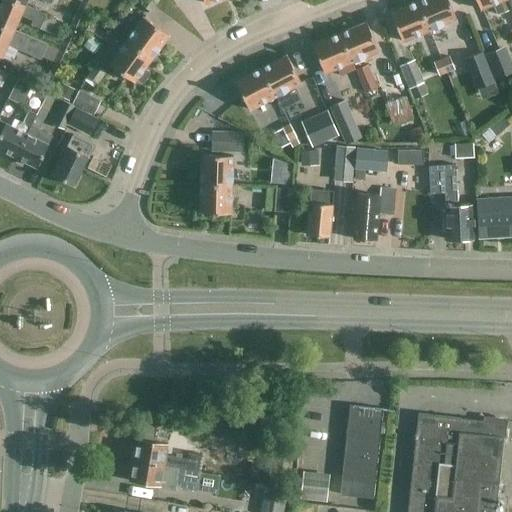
[(24,7),(7,0),(3,0),(0,8),(0,25),(14,32),(15,30),(21,15),(34,21),(32,25),(57,36),(62,25),(55,22),(55,21),(46,17),(47,15),(26,5),(24,7)]
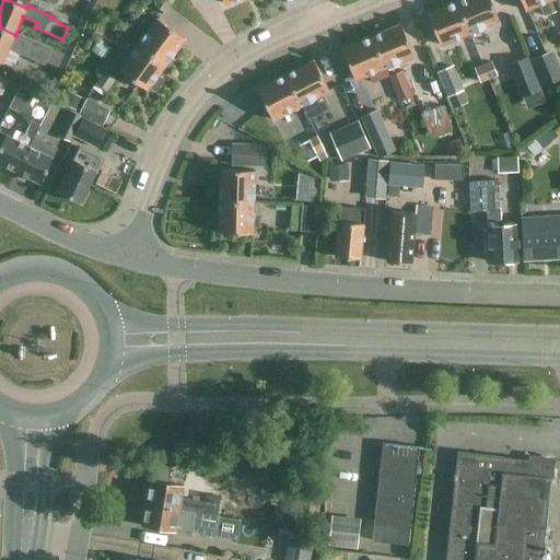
[(158,0),(156,2),(154,6),(165,13),(174,0),(158,0)]
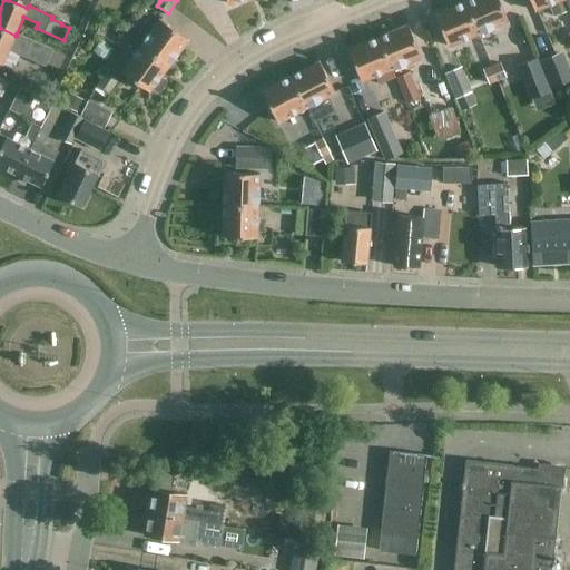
[(479,33),(509,21),(499,0),(470,0),(467,1),(479,33)]
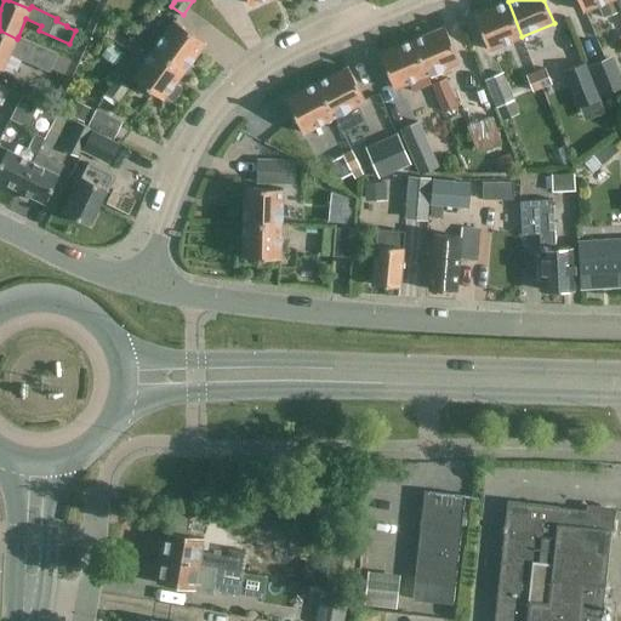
[(620,10),(620,9),(616,0),(579,0),(584,11),(599,4),(605,17),(620,10)]
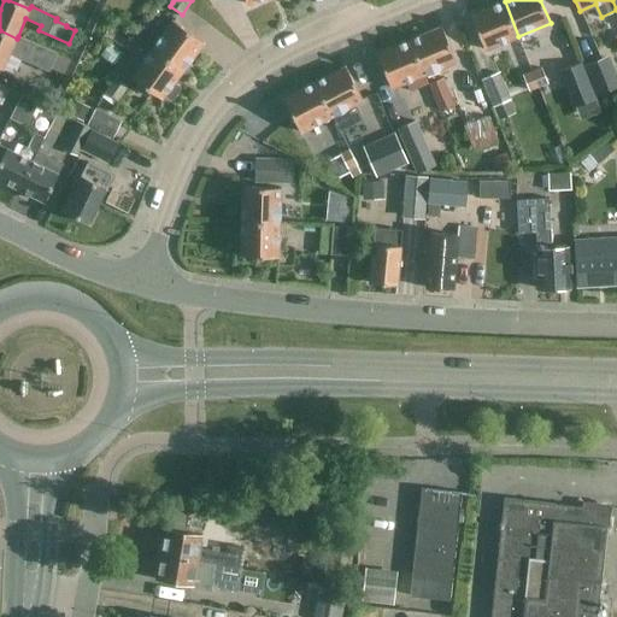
[(485,50),(518,36),(505,1),(471,16),(485,50)]
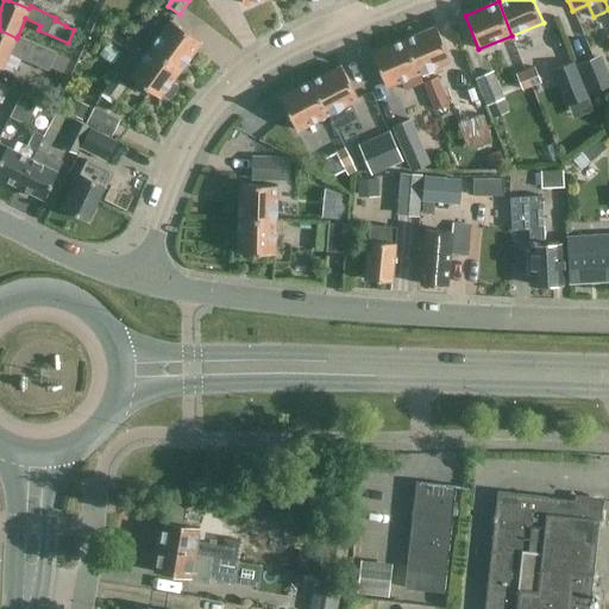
[(181,70),(201,43),(171,22),(151,49),(181,70)]
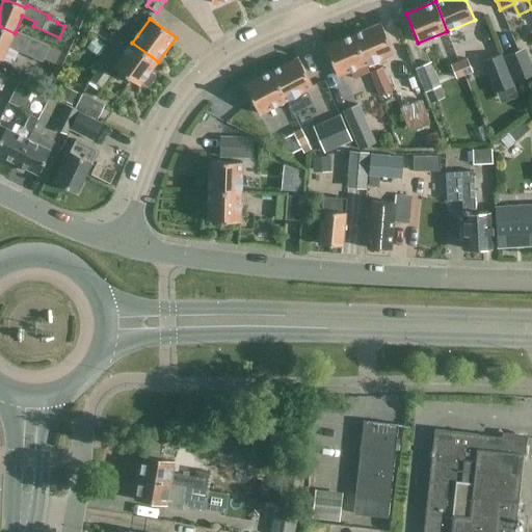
[(366,63),(394,53),(381,23),(354,34),(366,63)]
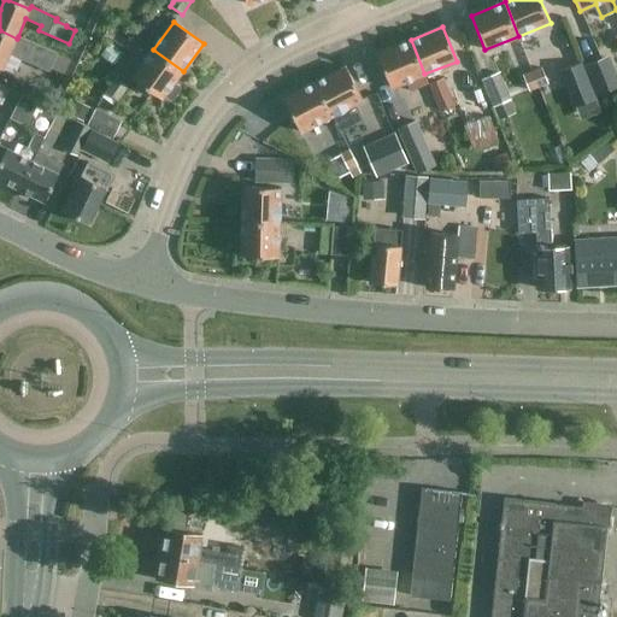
[(17,39),(0,30),(0,66),(4,69),(13,48),(28,54),(25,59),(51,70),(58,53),(18,36),(17,39)]
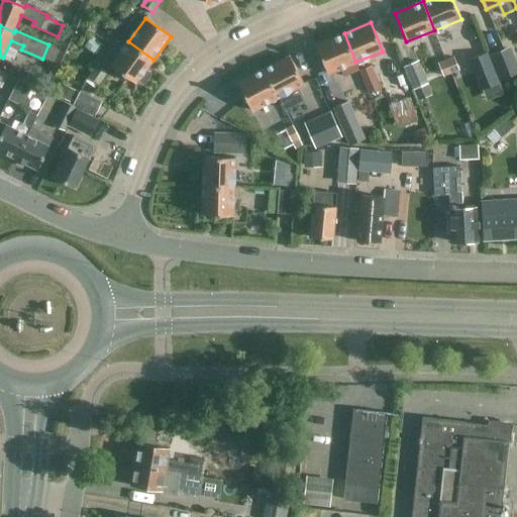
[(317,44),(328,73),(355,62),(344,33),(317,44)]
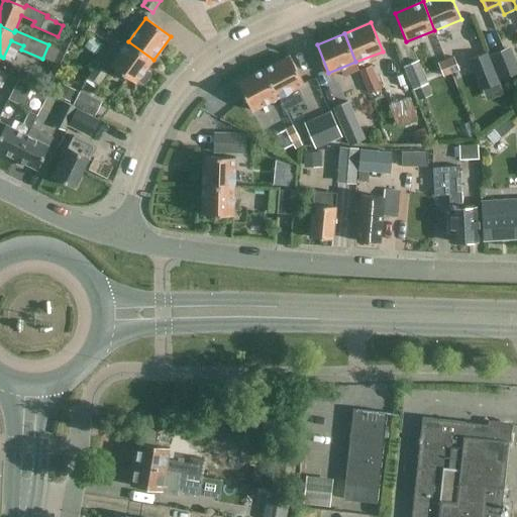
[(145,84),(151,76),(151,74),(146,70),(153,60),(128,41),(111,66),(136,84),(137,81),(142,85),(145,84)]
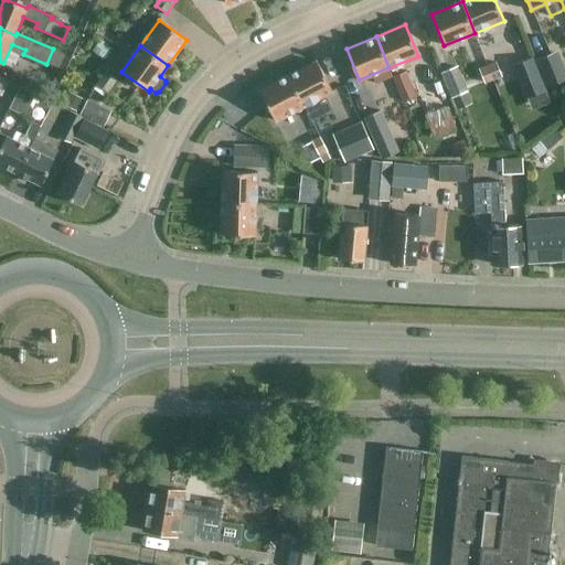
[(536,60),(547,87),(564,80),(564,70),(557,52),(536,60)]
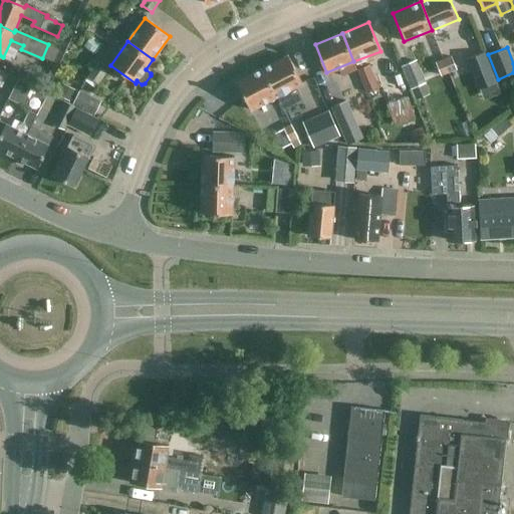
[(466,60),(477,90),(480,88),(496,82),(497,82),(485,53),(466,60)]
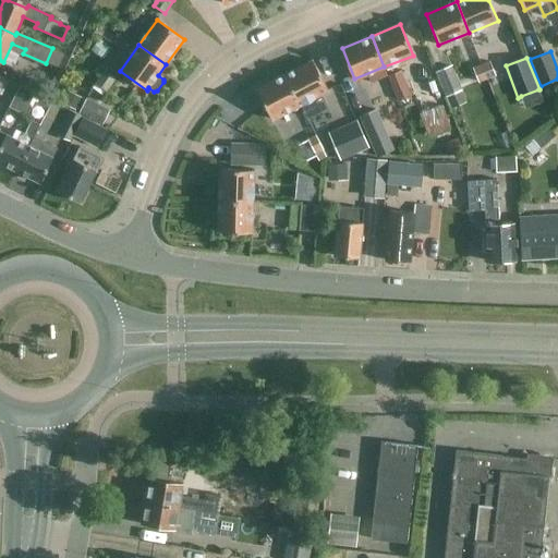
[(329,89),(314,60),(286,75),(301,105),(307,118),(328,107),(320,94),(329,89)]
